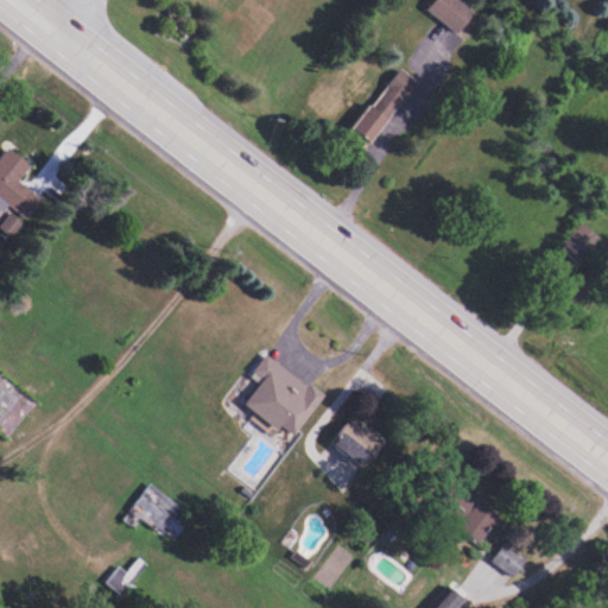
[(435,0),(428,13),(461,33),(475,11),(458,0),(435,0)]
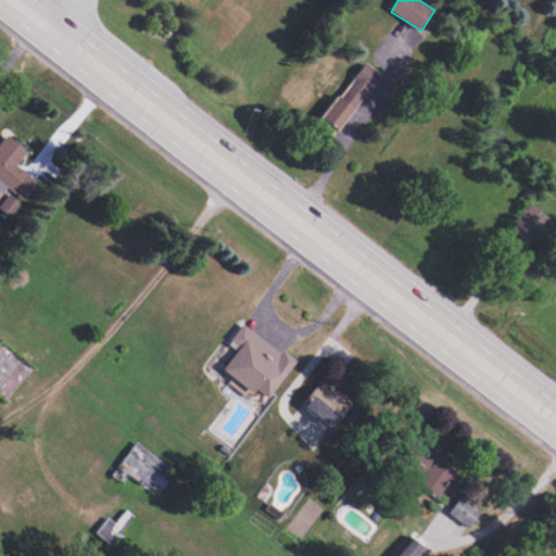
[(340,131),(382,75),(365,62),(323,119),(340,131)]
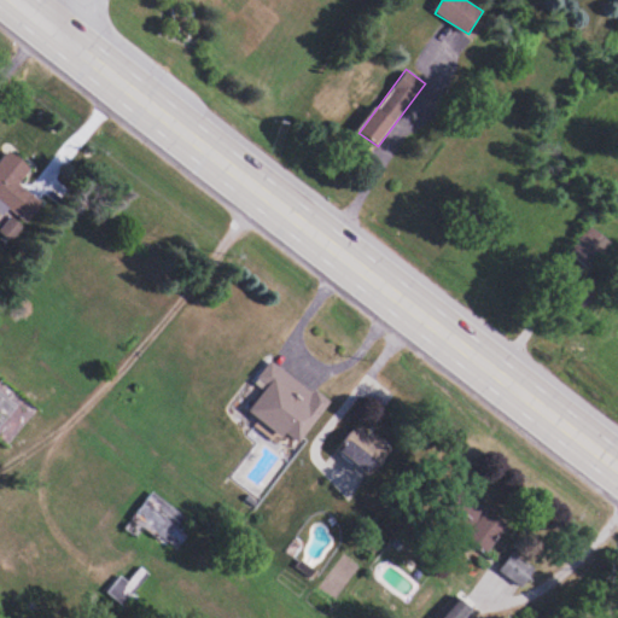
[(0,207),(1,205),(28,223),(42,203),(18,186),(30,168),(6,151),(0,159),(0,207)]
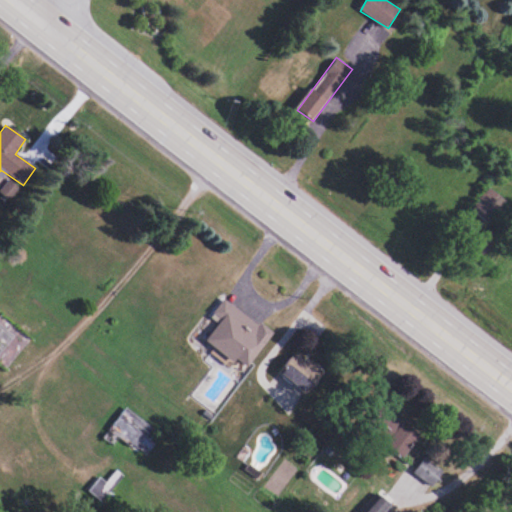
[(488,223),(506,200),(489,187),(471,211),(488,223)]
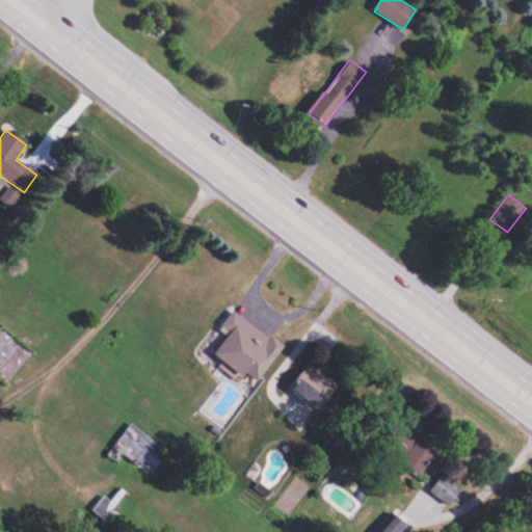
[(231,312),(219,328),(228,334),(213,354),(257,383),(283,346),(231,312)]
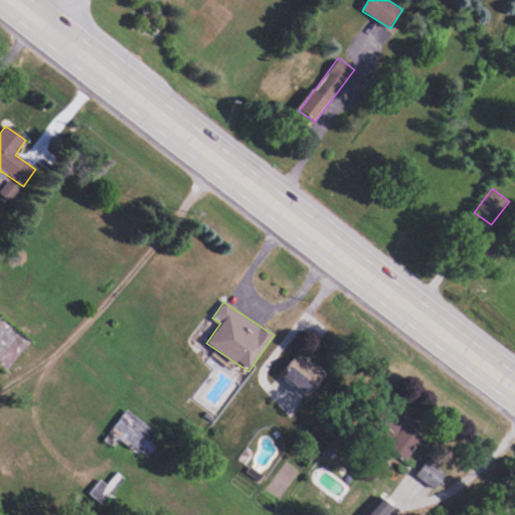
[(281,376),(309,397),(326,374),(298,354),(281,376)]
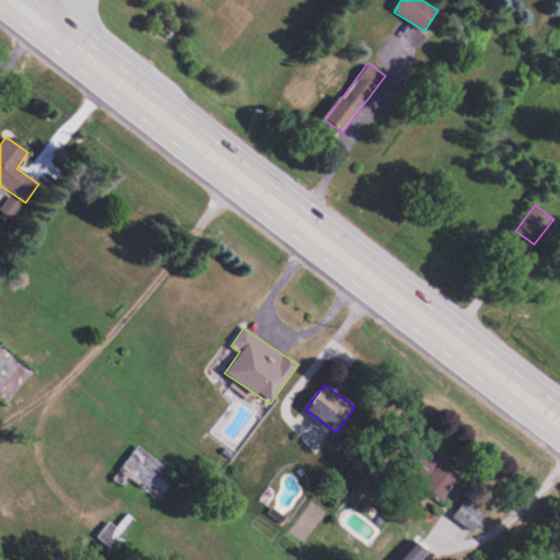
[(137,496),(142,486),(158,497),(175,471),(136,445),(113,480),(137,496)]
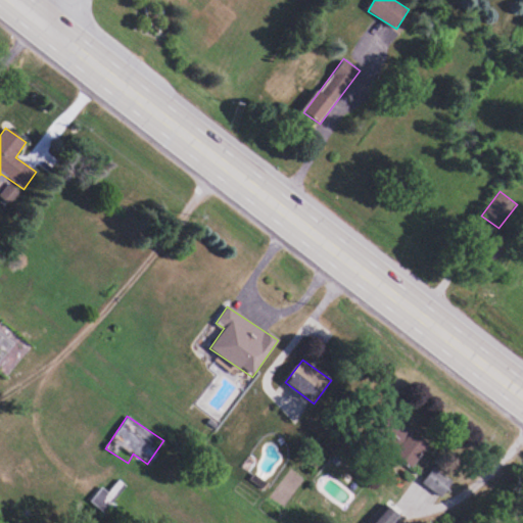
[(412,468),(430,447),(412,431),(393,452),(412,468)]
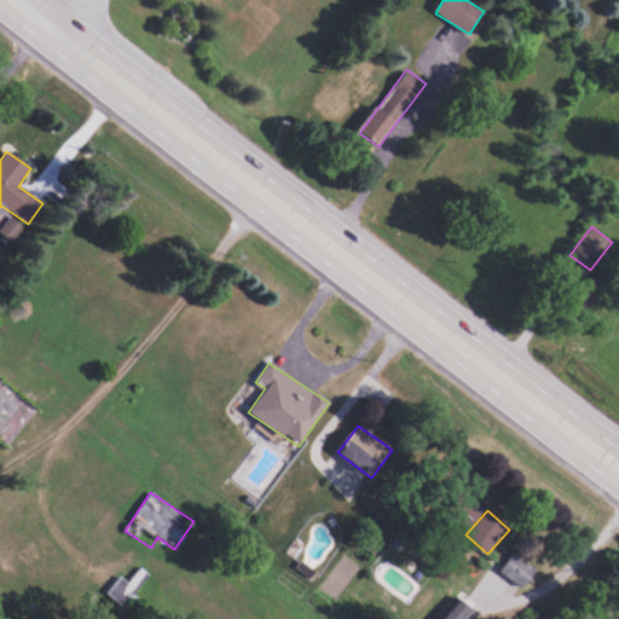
[(521,589),(538,571),(518,551),(501,570),(521,589)]
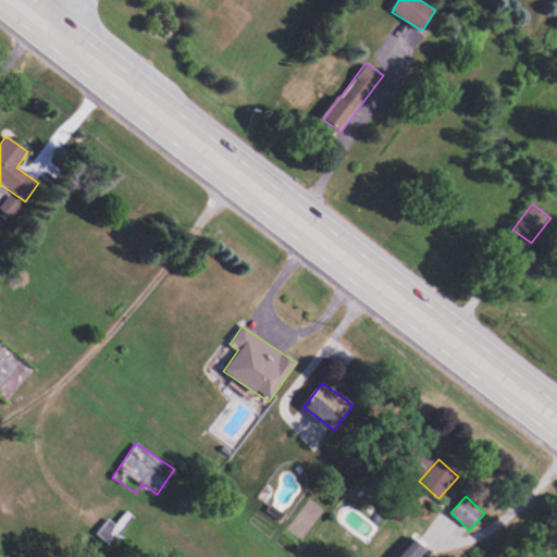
[(132,520),(126,512),(112,524),(109,521),(96,532),(106,543),(132,520)]
